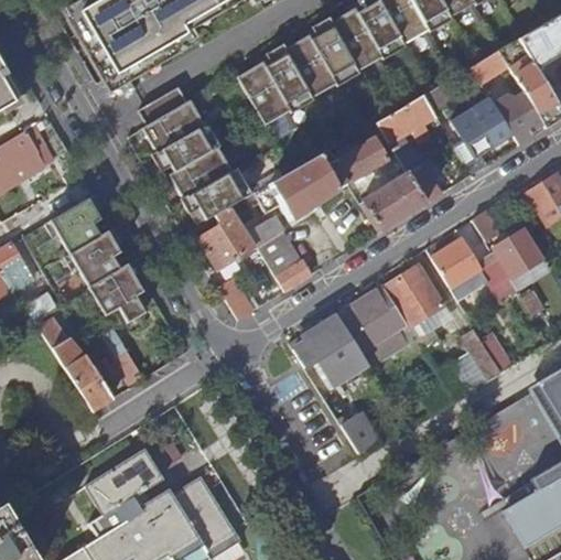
[(73,0),(106,71),(261,0),(73,0)]
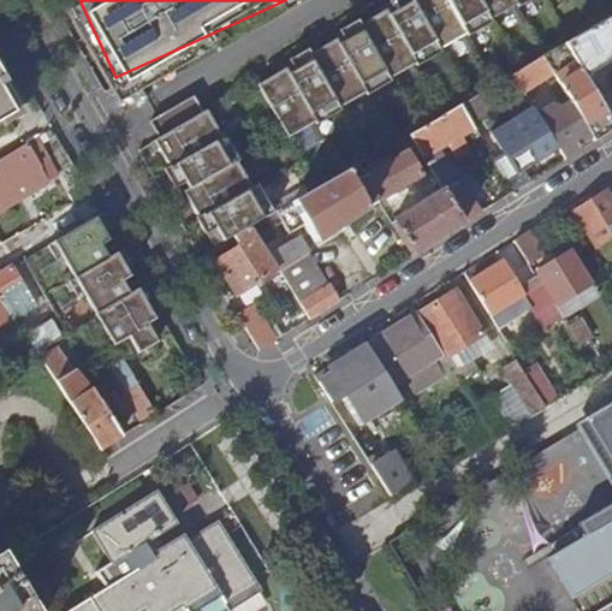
[(268,75),(247,87),(277,140),(307,123),(308,125),(333,112),(331,110),(358,94),(360,96),(385,82),(382,79),(410,64),(411,66),(435,52),(434,49),(462,34),(463,36),(487,23),(486,21),(514,5),(515,7),(527,0),(384,0),(381,1),(388,13),(375,21),(372,15),(352,25),(350,21),(331,31),(337,43),(324,51),(320,45),(301,55),(298,51),(279,61),(285,73),(272,81),(268,75)]
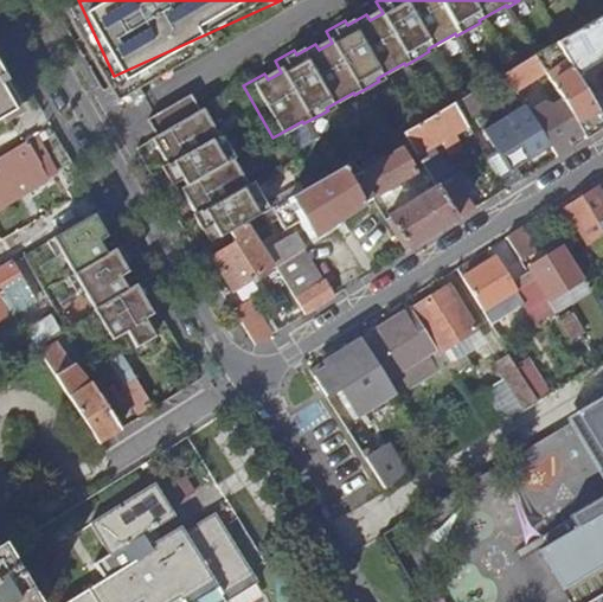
[(602,15),(556,42),(573,69),(577,74),(602,58),(602,15)]
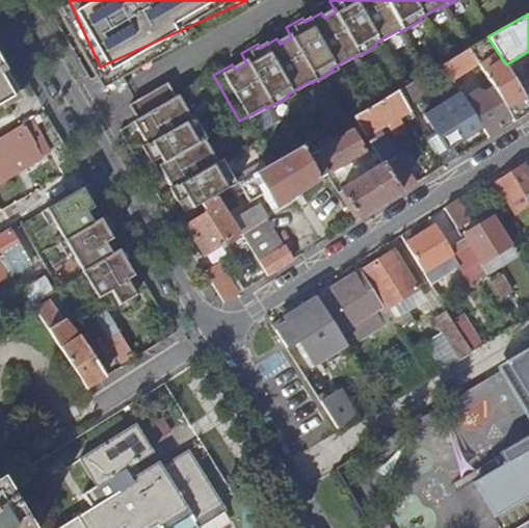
[(471,47),(444,62),(454,79),(480,62),(471,47)]
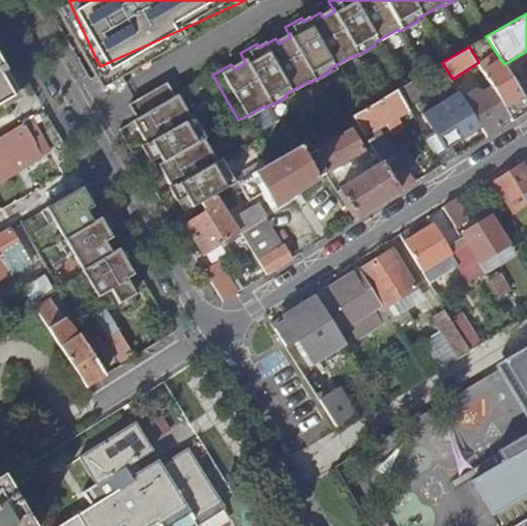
[(0,105),(18,94),(5,72),(10,69),(0,52),(0,105)]
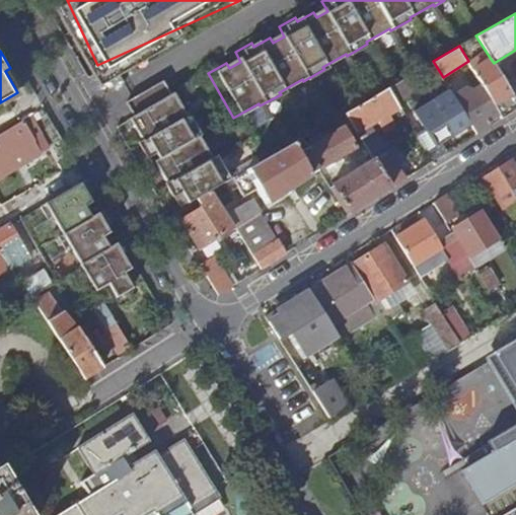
[(472,125),(478,133),(491,126),(488,122),(501,114),(504,118),(515,109),(515,97),(494,63),(491,59),(473,69),(483,85),(470,92),(467,87),(454,94),(472,125)]
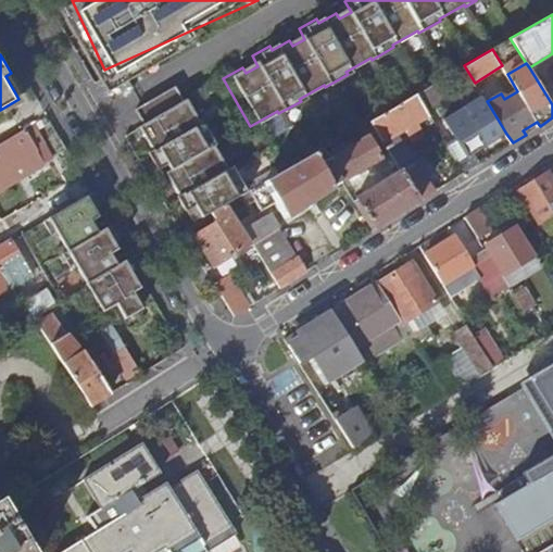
[(147,99),(153,111),(189,95),(183,83),(147,99)]
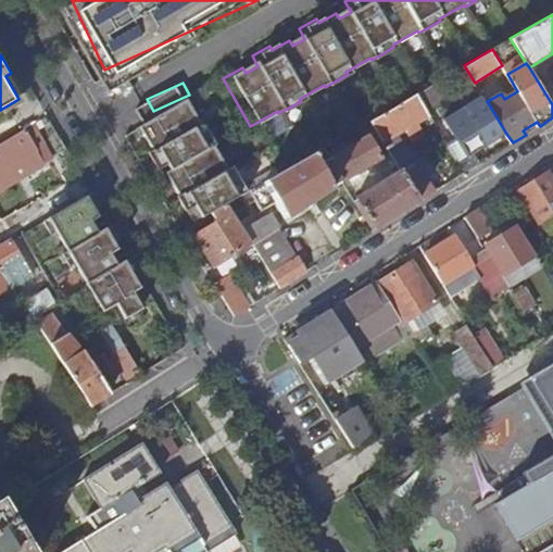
[(432,84),(417,92),(425,107),(440,97),(432,84)]
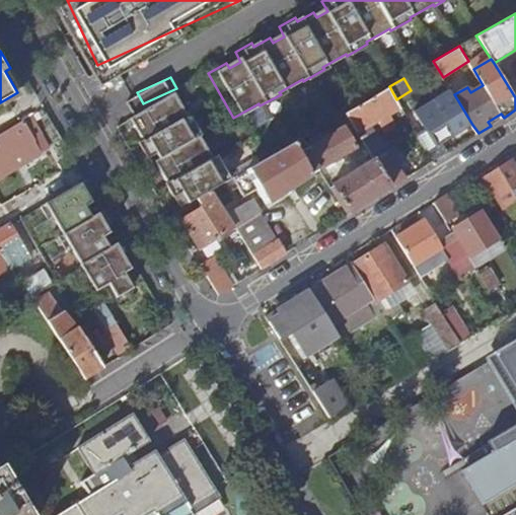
[(389,86),(355,105),(346,112),(358,131),(378,120),(384,130),(394,124),(389,114),(401,106),(396,99),(389,86)]
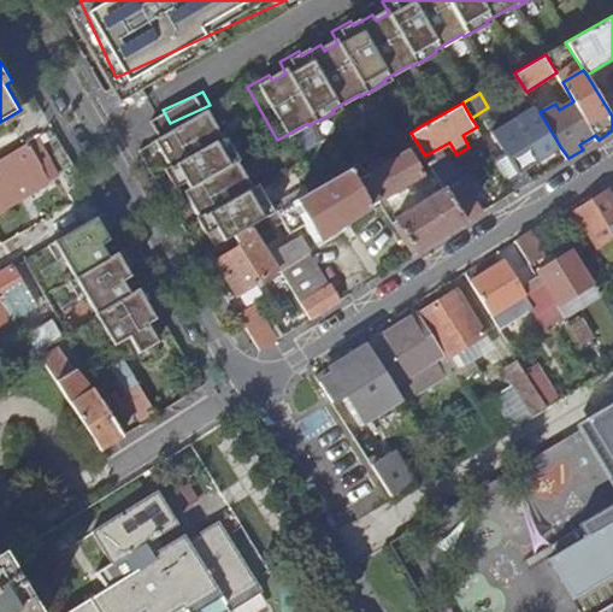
[(497,157),(518,189),(530,182),(524,170),(561,148),(540,112),(538,110),(524,118),(526,123),(520,128),(518,123),(514,118),(494,130),(507,151),(497,157)]
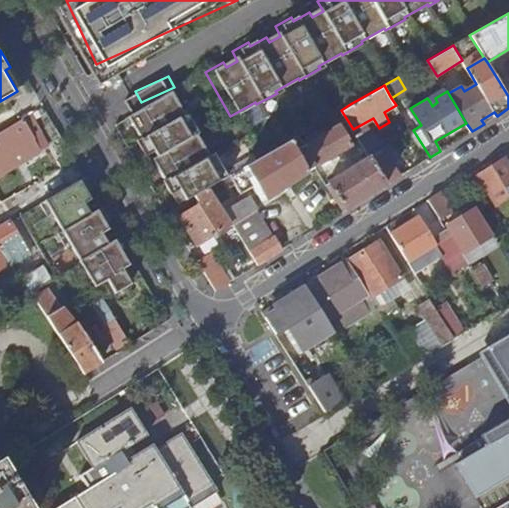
[(0,132),(0,171),(42,147),(35,135),(43,130),(32,111),(23,116),(24,118),(0,132)]
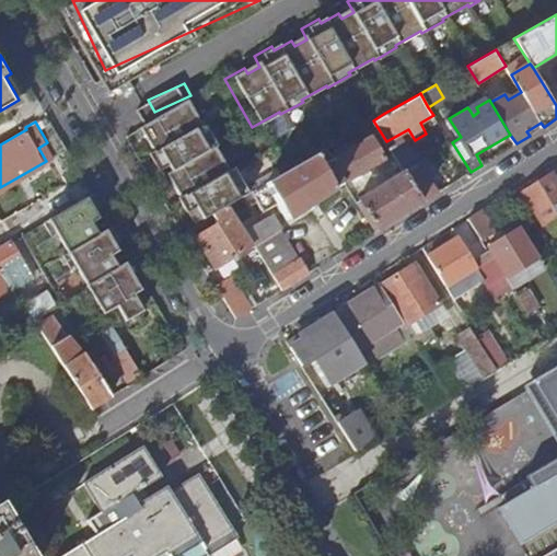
[(333,160),(346,181),(385,158),(373,136),(333,160)]
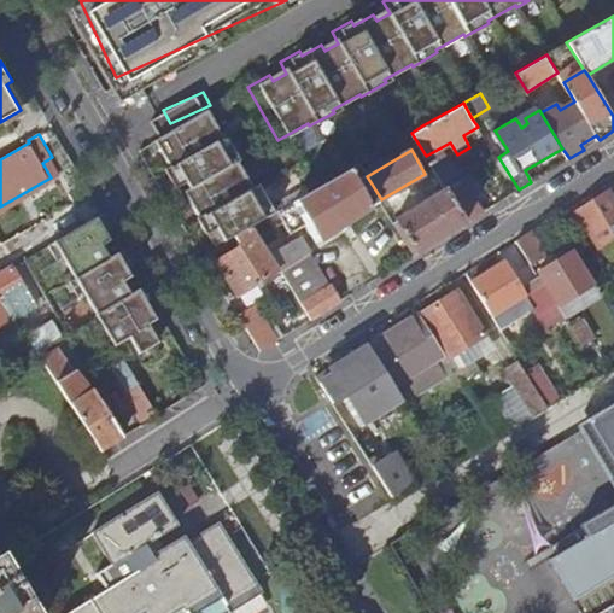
[(454,167),(438,176),(446,188),(468,221),(484,211),(463,177),(462,179),(454,167)]
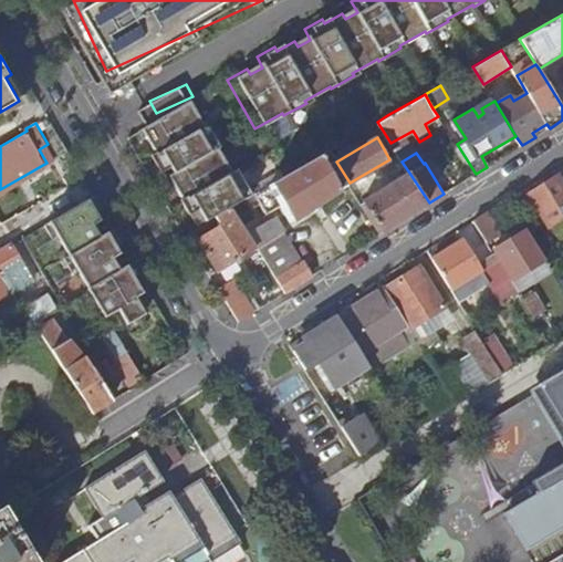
[(320,155),(247,197),(253,209),(262,205),(268,214),(282,206),(292,221),(341,191),(340,188),(350,183),(336,162),(326,167),(320,155)]
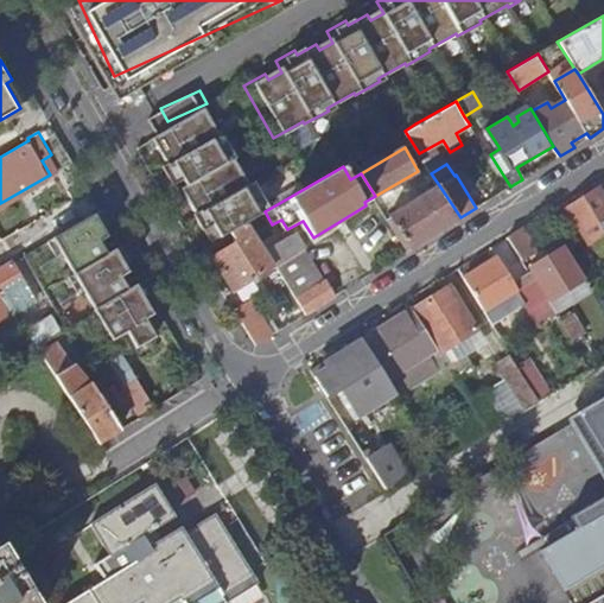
[(439,185),(389,217),(409,249),(461,217),(439,185)]
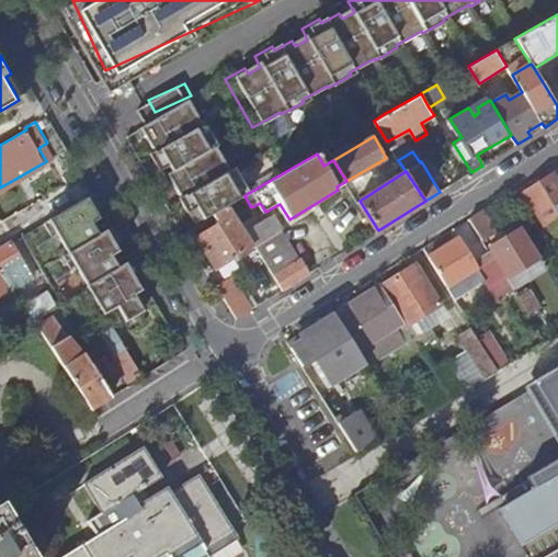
[(557,175),(556,173),(525,192),(545,224),(557,215),(557,175)]
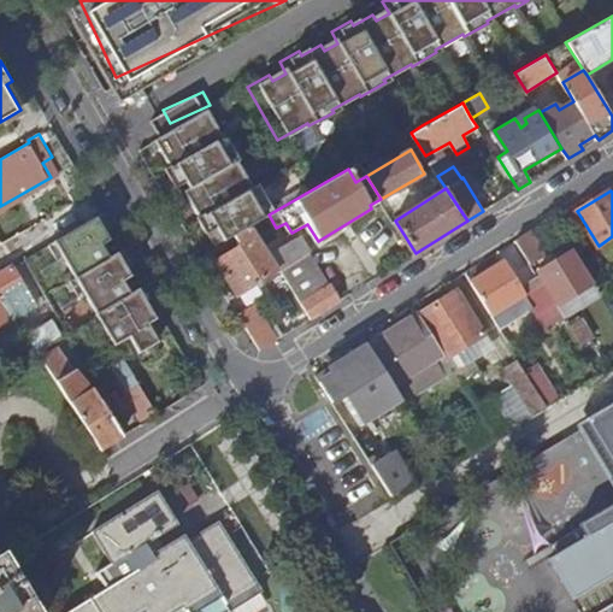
[(104,212),(49,243),(58,259),(64,256),(77,277),(111,258),(104,246),(118,237),(104,212)]
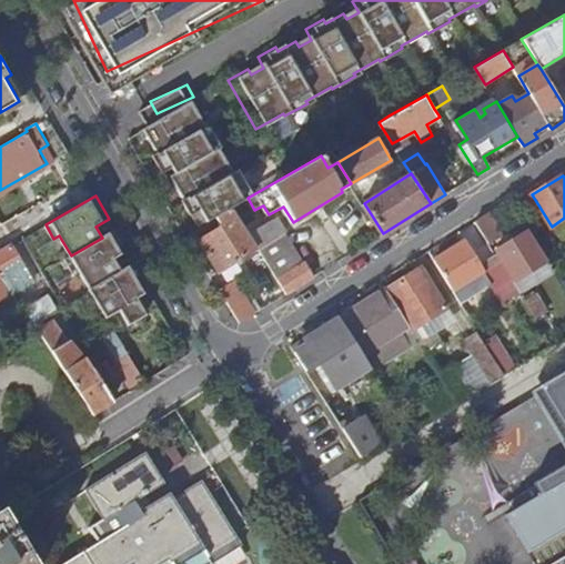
[(252,235),(233,207),(217,217),(222,224),(201,237),(221,271),(259,247),(252,235)]
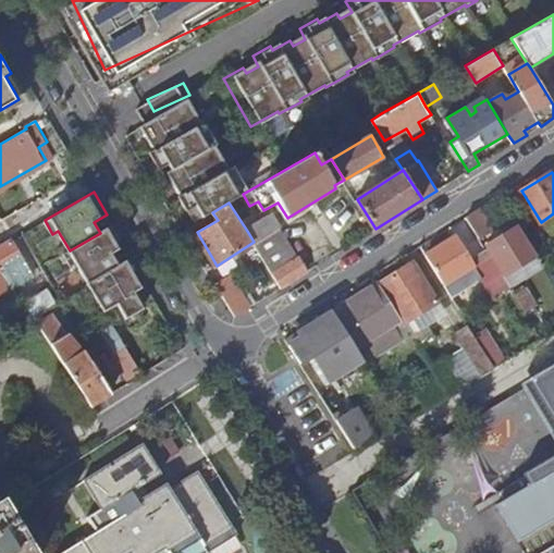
[(495,228),(483,206),(468,217),(480,237),(495,228)]
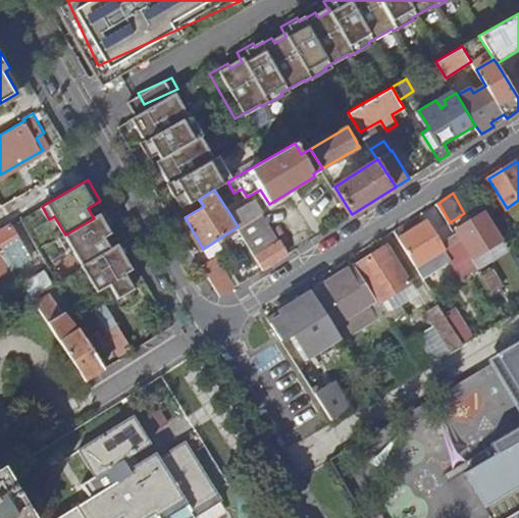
[(257,200),(231,216),(238,226),(240,228),(262,214),(259,209),(262,207),(257,200)]
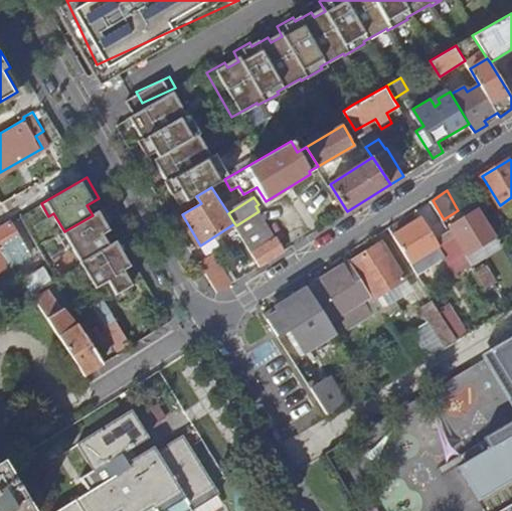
[(64,231),(59,234),(66,247),(71,245),(82,264),(111,247),(105,236),(117,229),(105,208),(93,215),(64,231)]
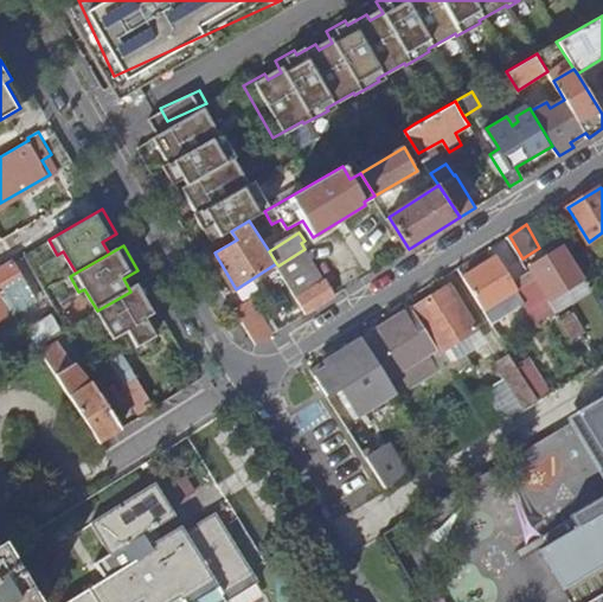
[(583,279),(563,247),(532,266),(558,309),(569,303),(562,292),(583,279)]
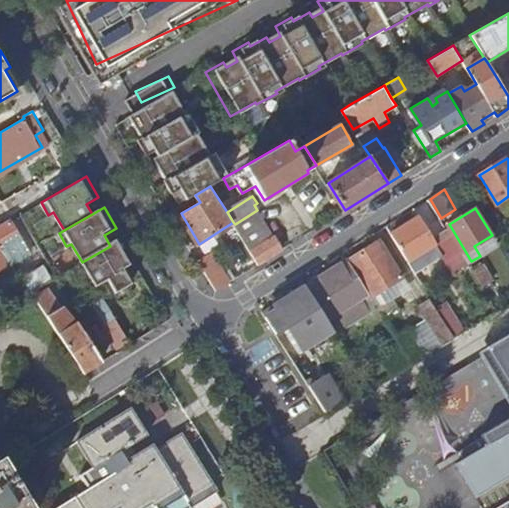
[(273,236),(257,210),(235,224),(251,250),(273,236)]
